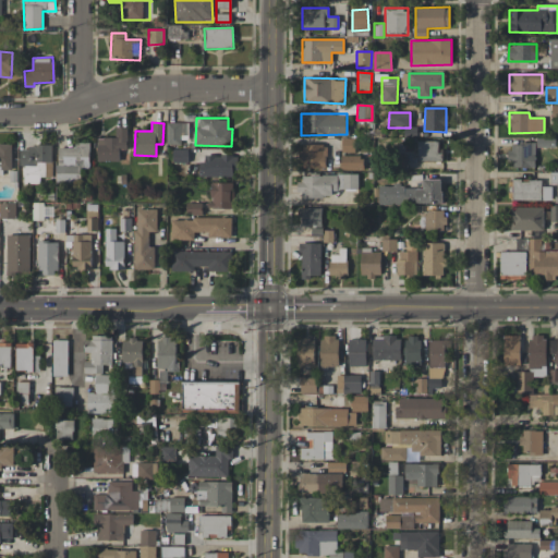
[(187,134),(187,123),(168,122),(167,145),(181,145),(181,134),(187,134)]
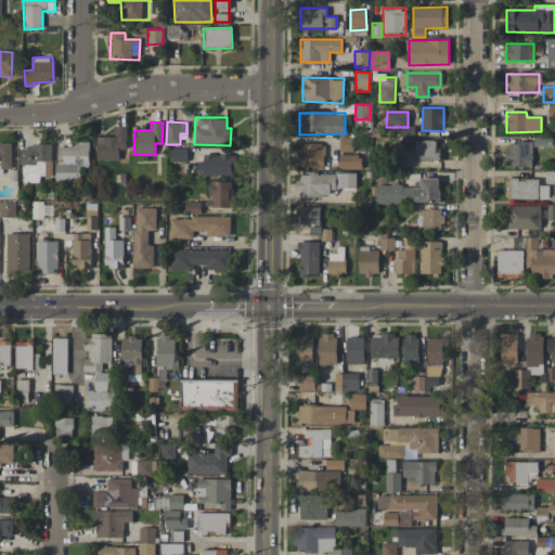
[(97,159),(118,159),(119,149),(126,150),(126,127),(115,127),(115,137),(97,137),(97,159)]
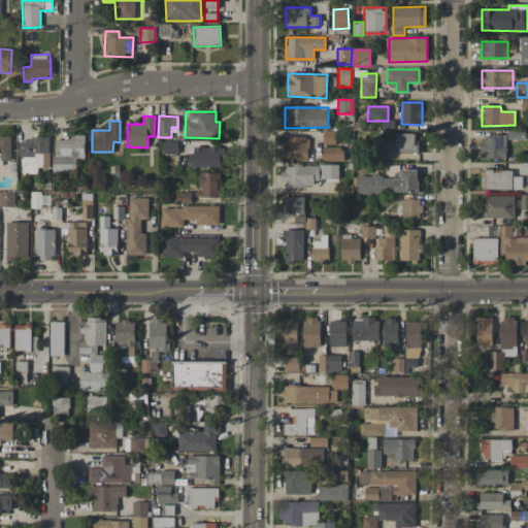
[(323,144),(335,144),(335,131),(324,131),(323,144)]
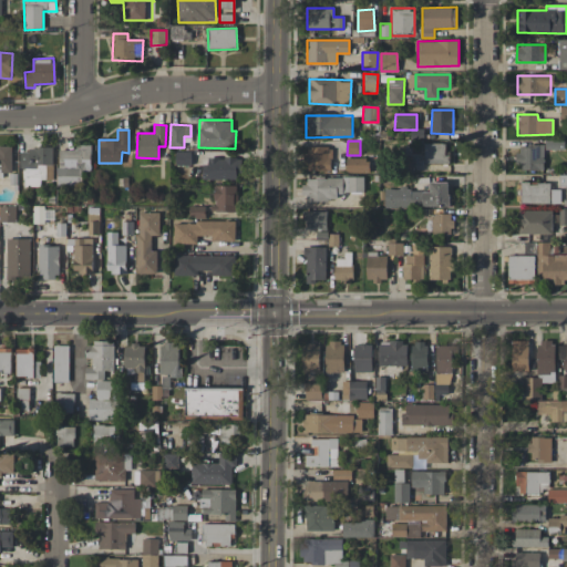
[(447,164),(447,143),(423,144),(424,164),(447,164)]
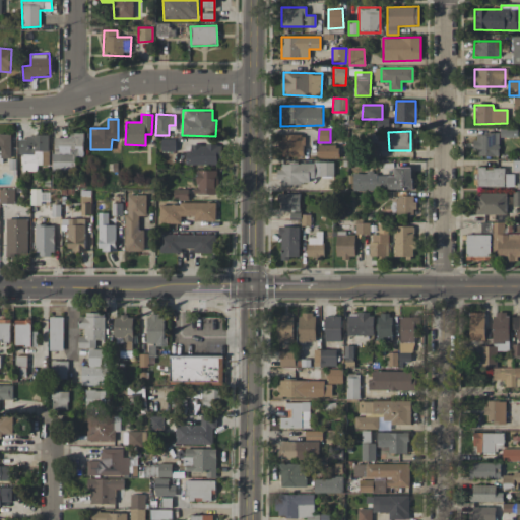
[(0,160),(10,161),(10,134),(0,133),(0,160)]
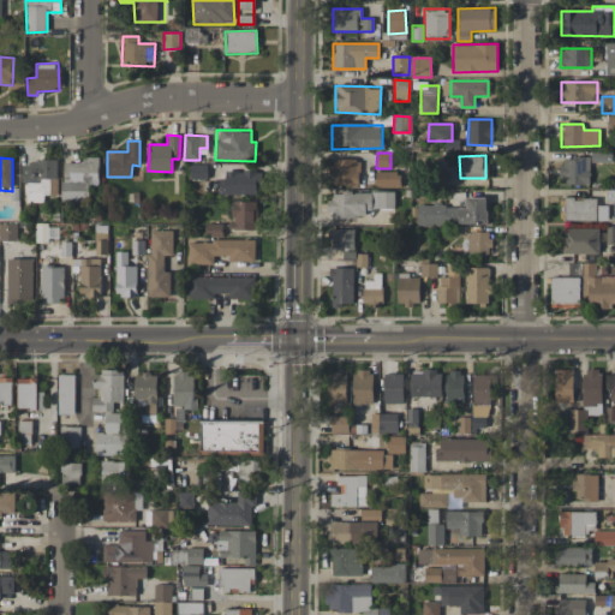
[(97,157),(83,157),(83,163),(63,162),(63,202),(96,202),(97,157)]
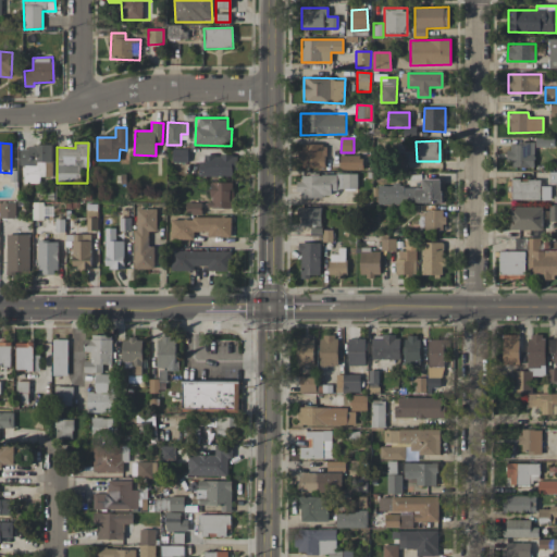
[(534,166),(533,143),(507,144),(508,168),(534,166)]
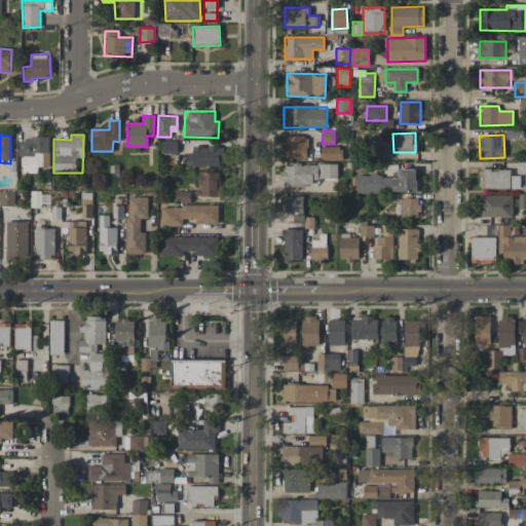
[(307,157),(307,136),(284,137),(284,158),(307,157)]
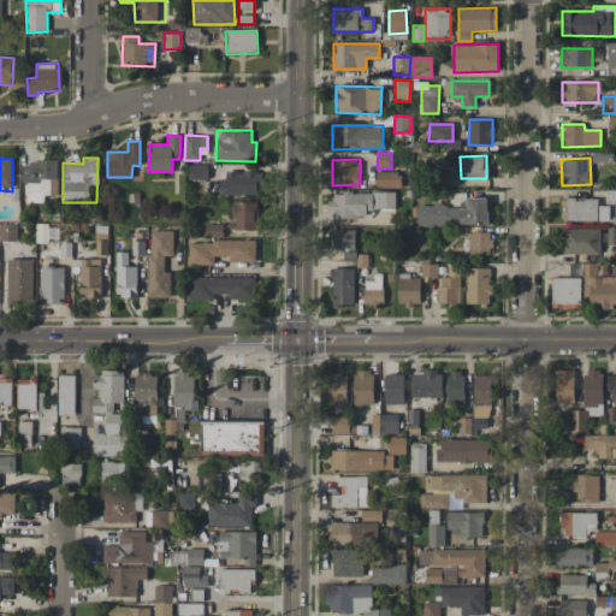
[(57,161),(24,161),(24,203),(45,203),(43,195),(58,195),(57,161)]
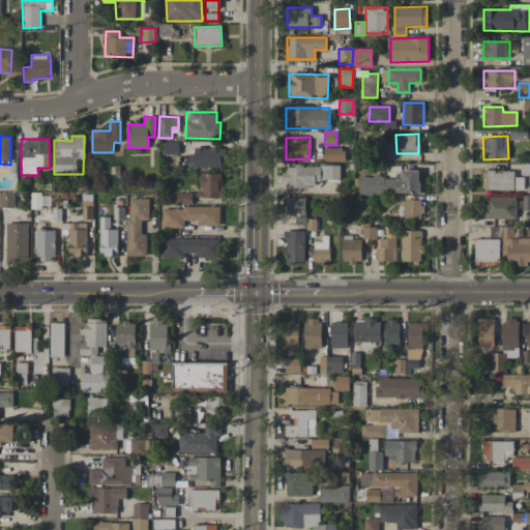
[(224,169),(225,148),(192,147),(190,168),(224,169)]
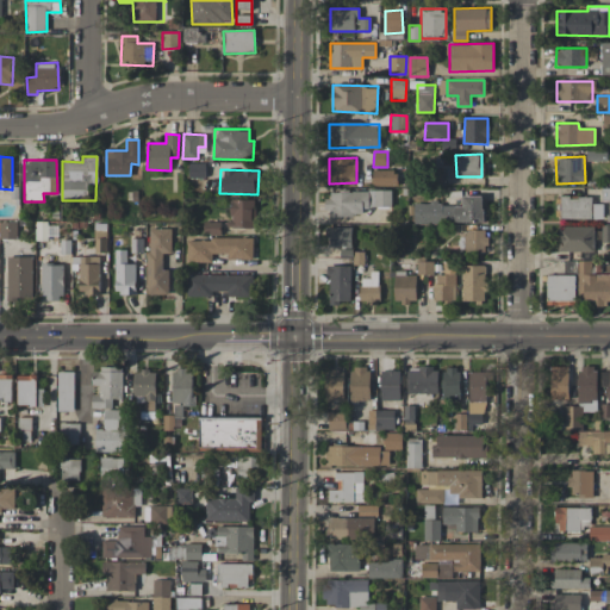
[(398,185),(397,170),(372,170),(373,186),(398,185)]
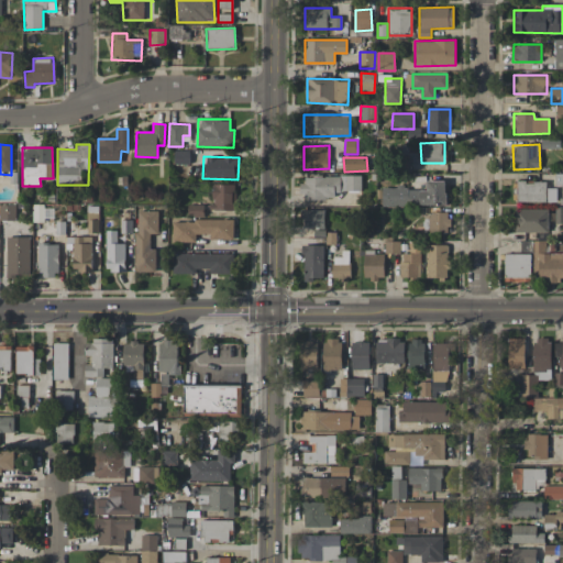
[(361,176),(301,176),(301,199),(334,199),(334,191),(361,191),(361,176)]
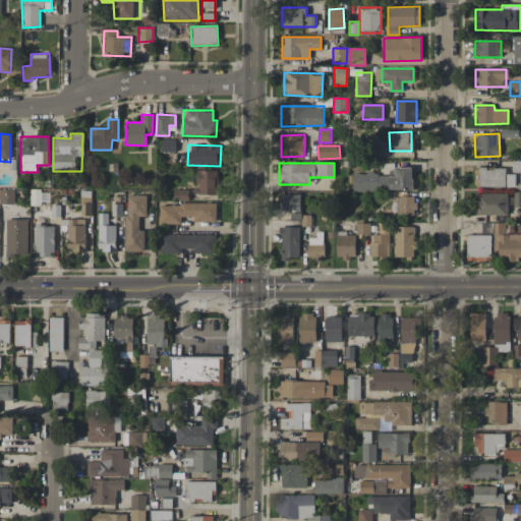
[(412,168),(395,168),(395,174),(353,174),(353,191),(413,190),(412,168)]
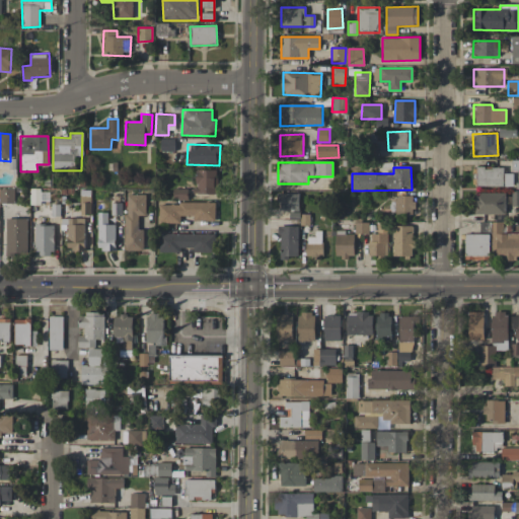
[(475,186),(513,187),(513,173),(504,173),(504,167),(476,167),(475,186)]
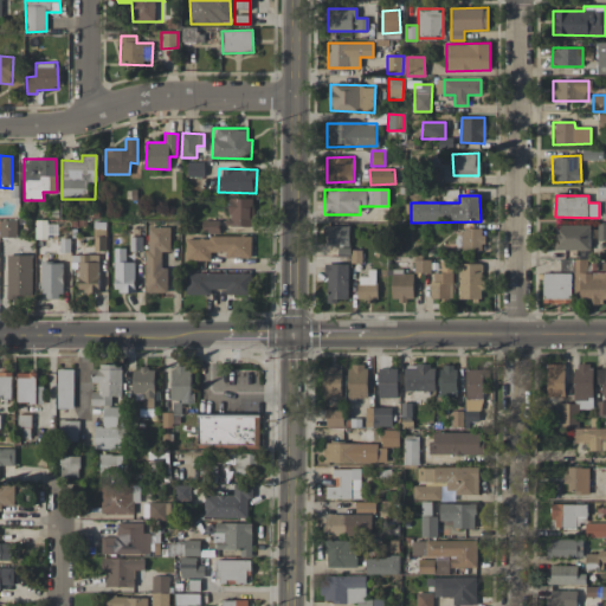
[(253,199),(229,198),(227,226),(253,226),(253,199)]
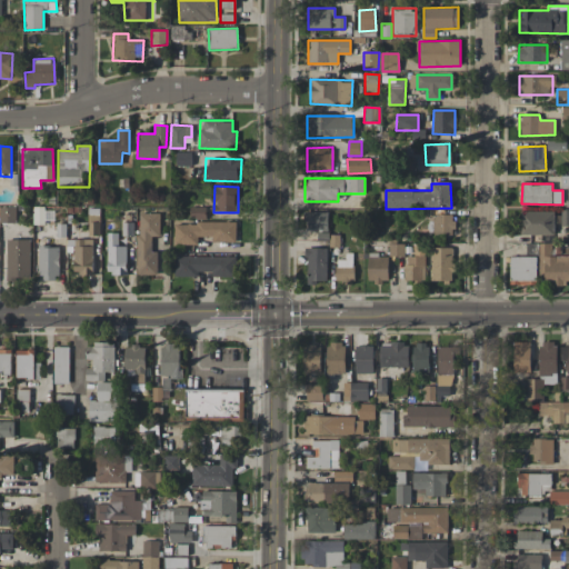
[(15,207),(0,207),(0,212),(0,222),(15,222),(15,207)]
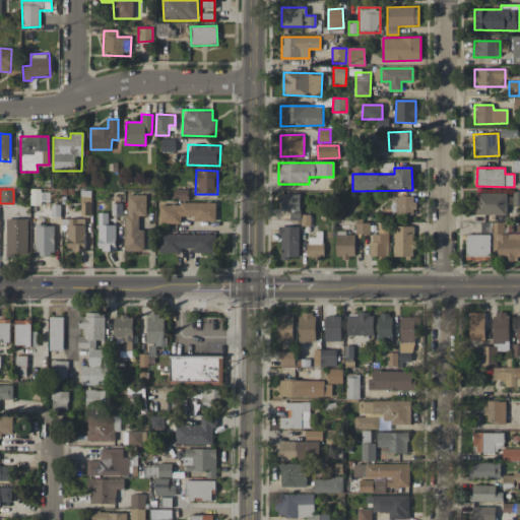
[(30,203),(40,203),(39,189),(30,189),(30,203)]
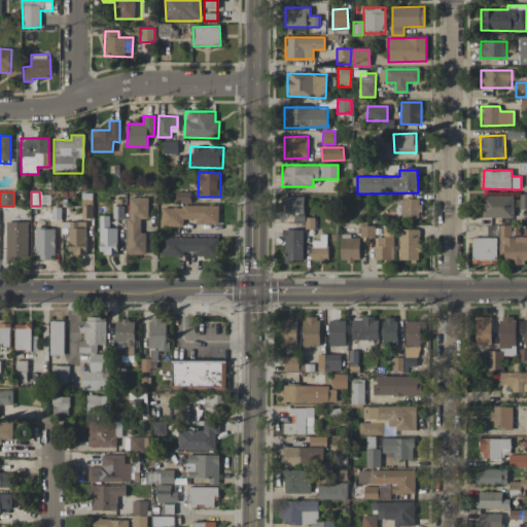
[(190,191),(176,191),(176,203),(190,203),(190,191)]
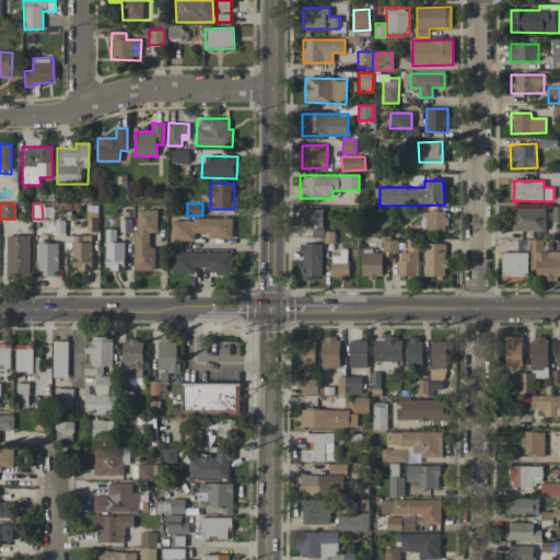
[(301,228),(323,226),(323,208),(300,209),(301,228)]
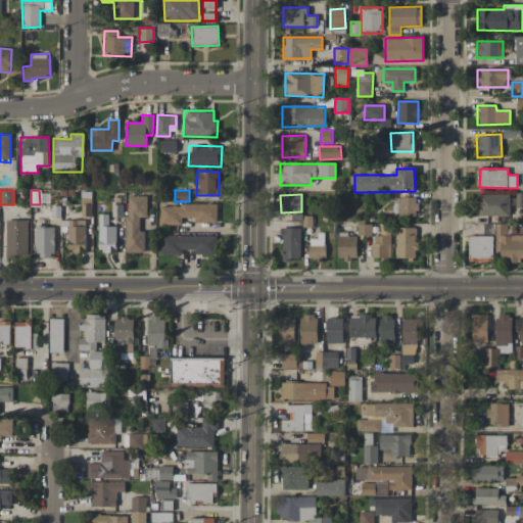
[(510,194),(477,194),(477,216),(510,217),(510,194)]
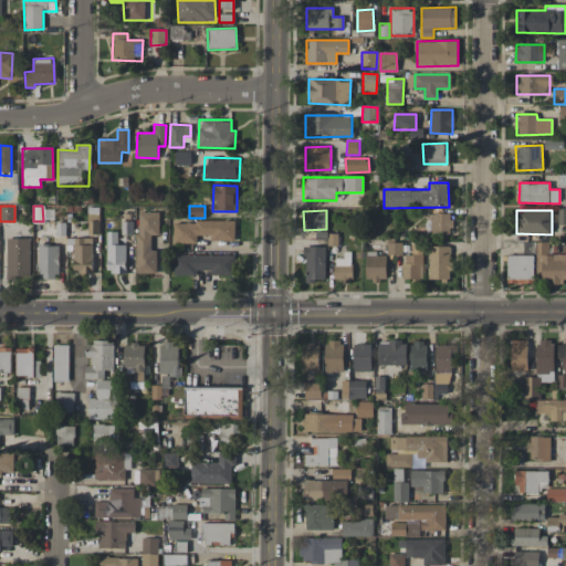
[(158,212),(137,212),(137,273),(156,273),(156,250),(150,250),(150,236),(159,236),(158,212)]
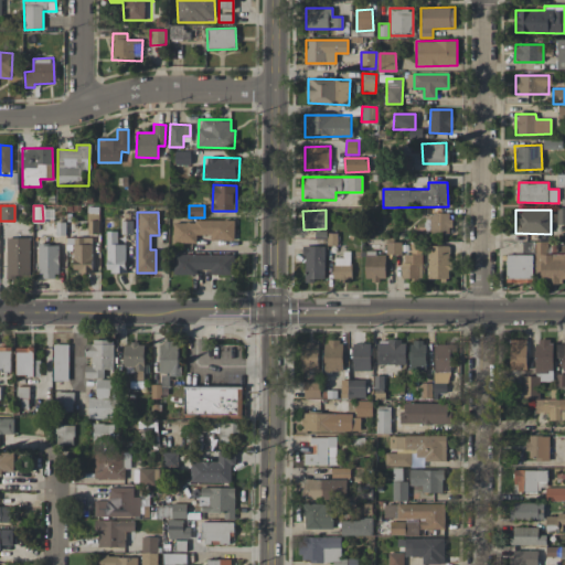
[(450,213),(430,214),(430,233),(451,232),(450,213)]
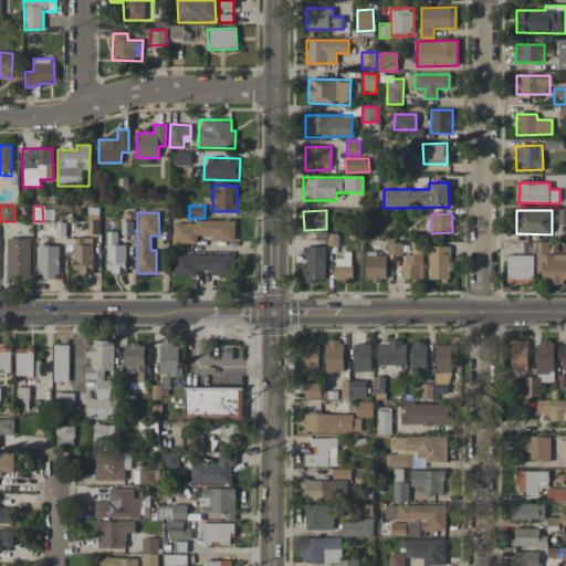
[(234,222),(173,221),(173,243),(197,244),(197,236),(211,236),(211,241),(234,241),(234,222)]
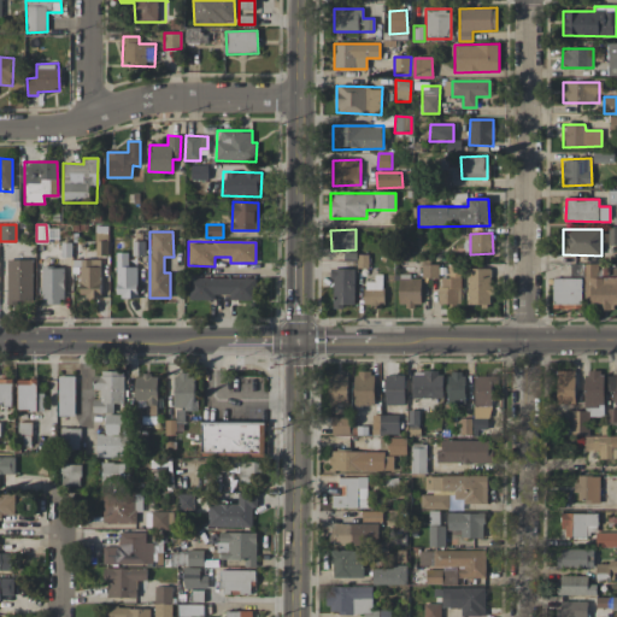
[(137,266),(128,266),(128,253),(117,253),(116,298),(136,298),(137,266)]
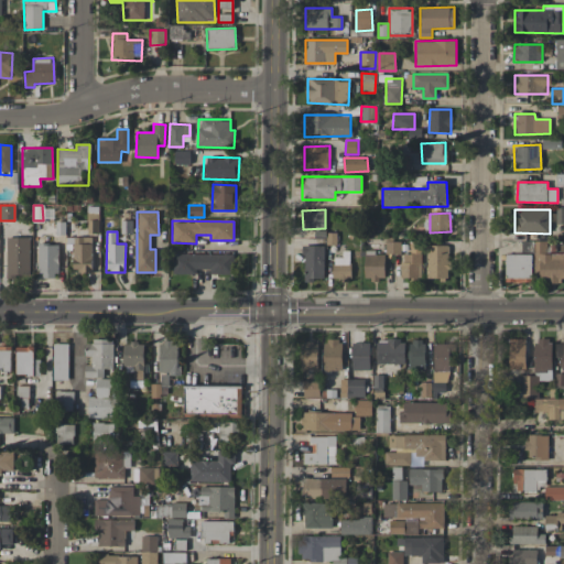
[(73,273),(91,272),(91,237),(73,238),(73,273)]
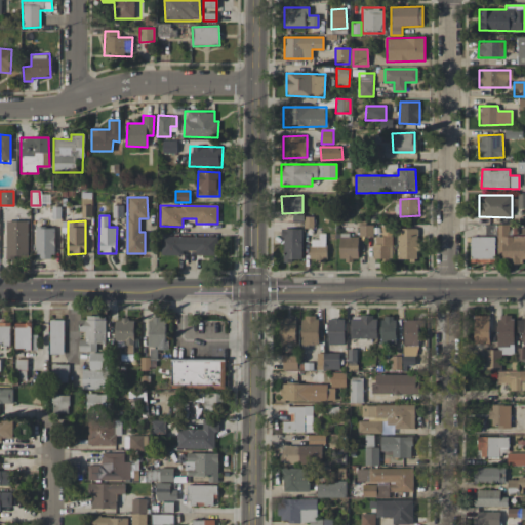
[(6,258),(28,258),(28,221),(6,221),(6,258)]
